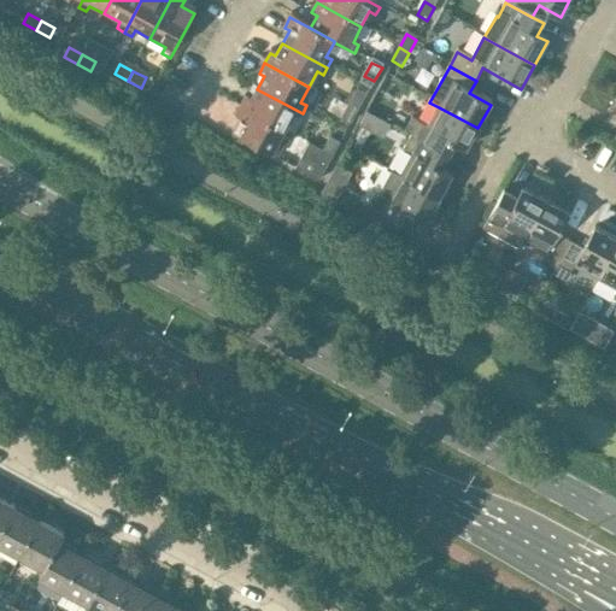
[(240,109),(283,133),(292,117),(298,121),(303,113),(257,89),(251,101),(245,99),(240,109)]
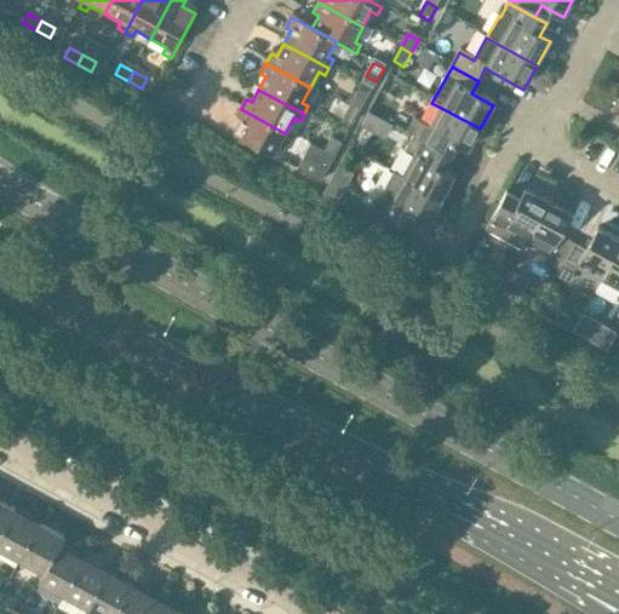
[(349,108),(359,114),(366,101),(356,95),(349,108)]
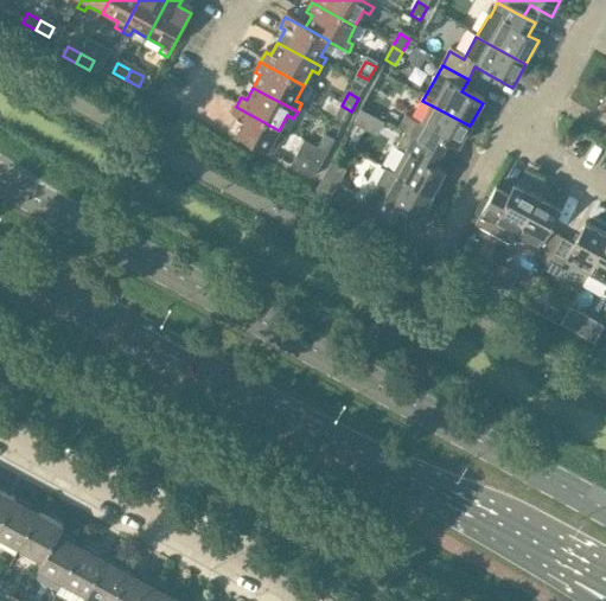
[(335,119),(344,125),(351,112),(342,106),(335,119)]
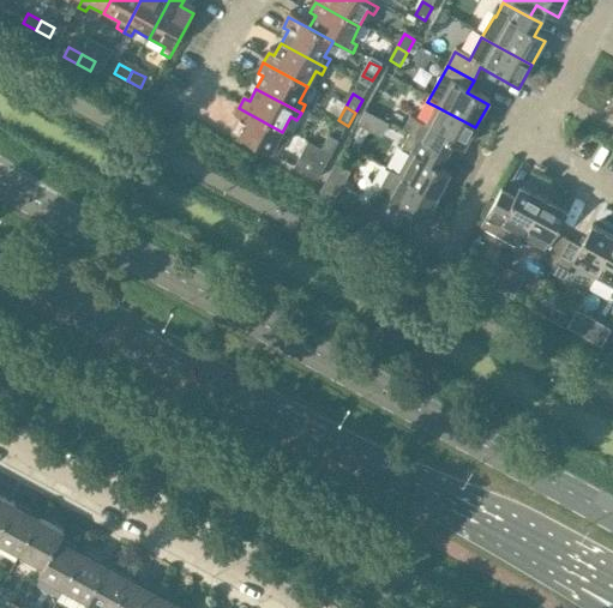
[(415,124),(408,138),(434,152),(440,139),(462,151),(475,127),(437,107),(425,130),(415,124)]
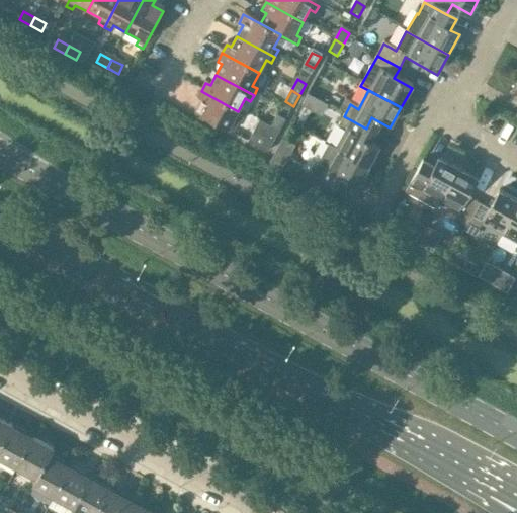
[(195,113),(232,134),(236,126),(231,124),(238,111),(201,91),(196,99),(201,102),(195,113)]
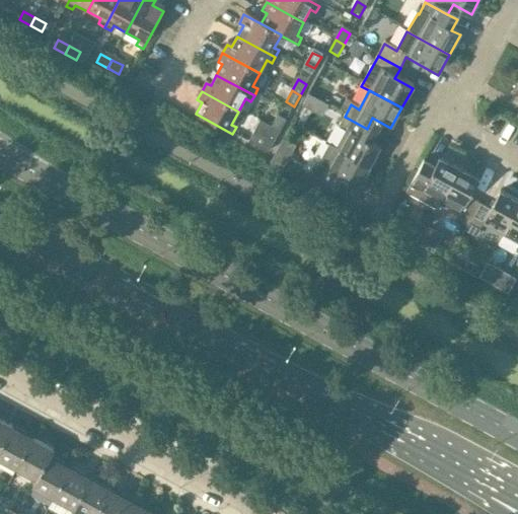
[(336,151),(368,168),(379,149),(371,144),(376,134),(367,129),(345,117),(339,128),(347,132),(336,151)]
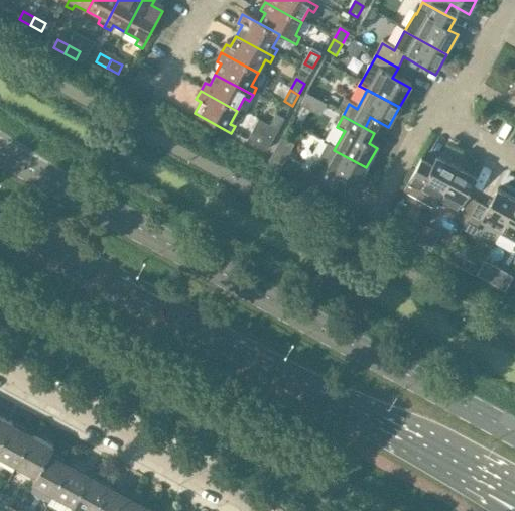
[(269,128),(277,133),(283,122),(275,117),(269,128)]
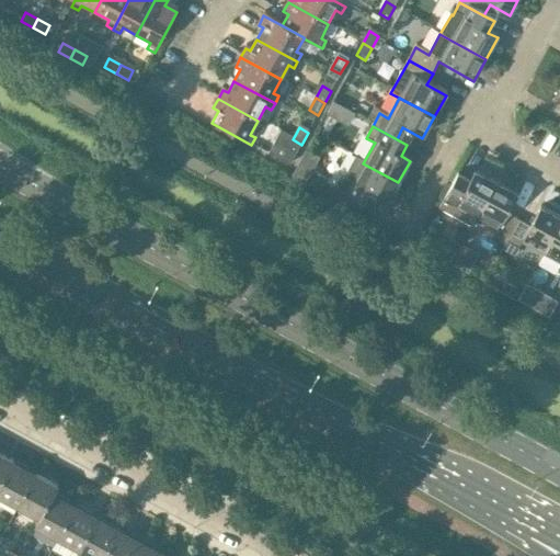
[(269,155),(289,168),(301,145),(293,139),(281,133),(269,155)]
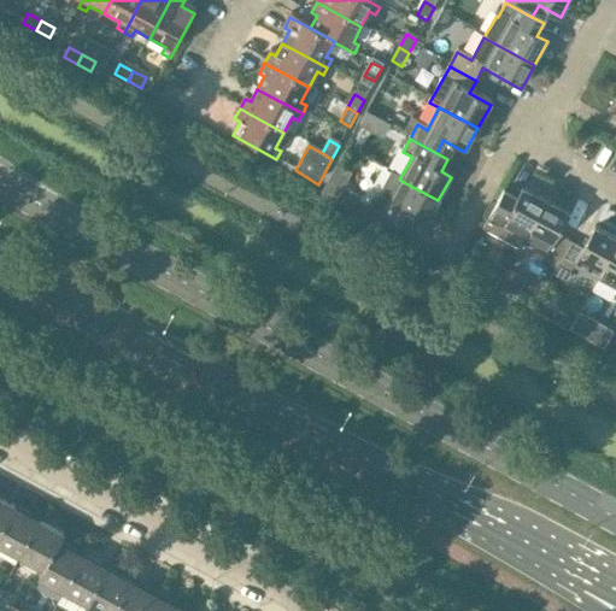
[(370,211),(397,225),(408,231),(415,218),(426,224),(438,200),(399,180),(391,175),(379,198),(377,197),(370,211)]
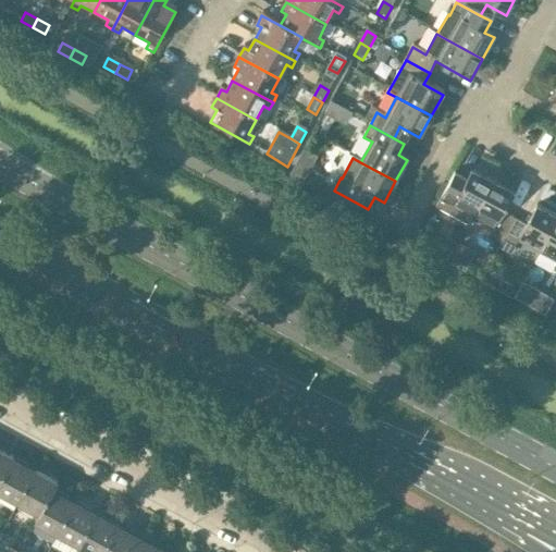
[(453,208),(473,219),(492,184),(470,172),(466,181),(454,174),(435,209),(448,217),(453,208)]
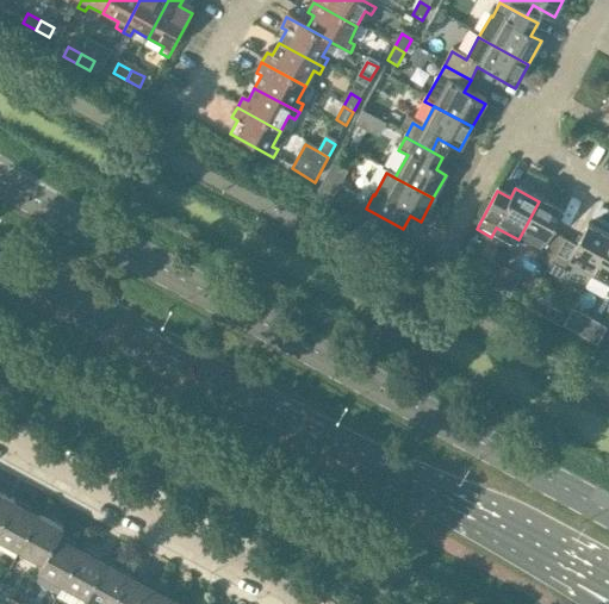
[(535,261),(548,268),(563,242),(551,236),(563,215),(539,201),(519,240),(540,251),(535,261)]
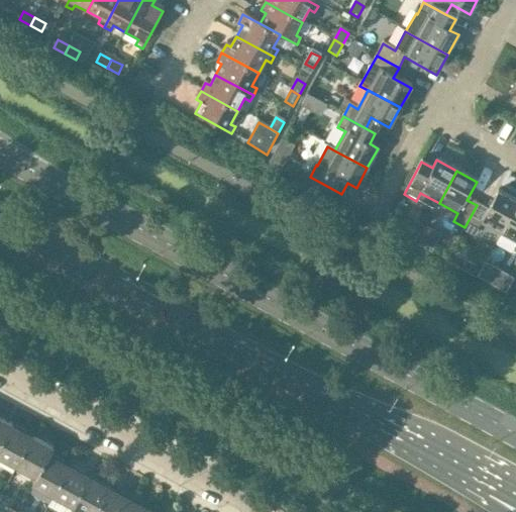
[(481,226),(500,236),(515,205),(515,203),(497,193),(488,211),(477,205),(465,227),(477,234),(481,226)]
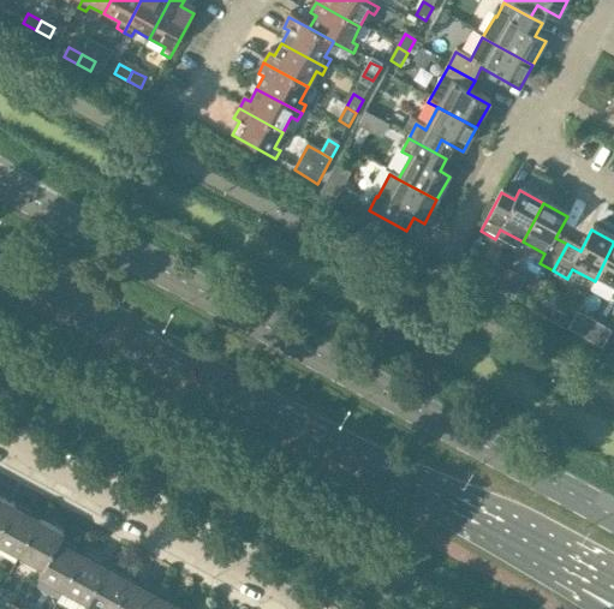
[(613,298),(612,303),(613,304),(613,244),(595,281),(613,291),(613,298)]
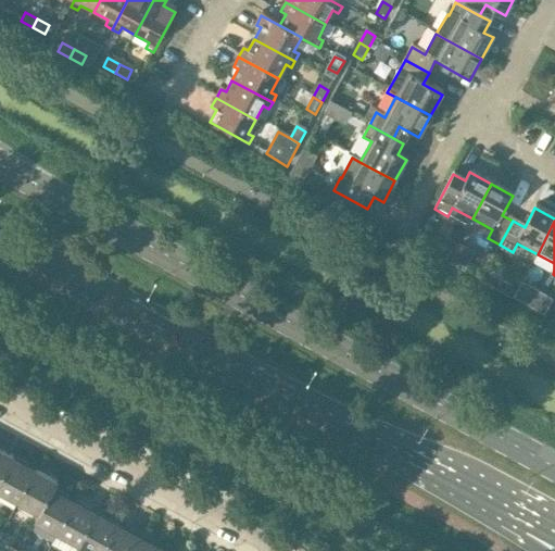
[(0,484),(13,461),(0,453),(0,484)]
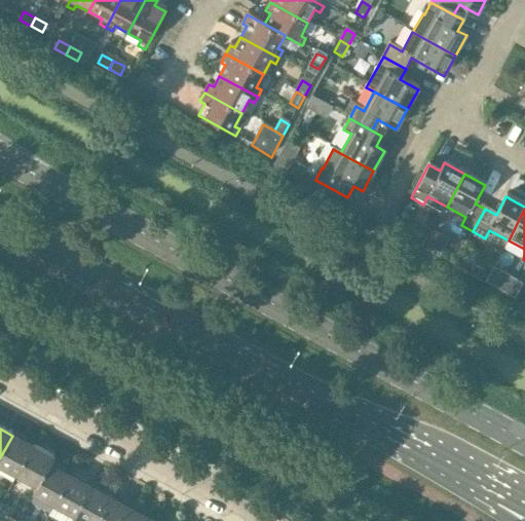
[(0,470),(16,478),(33,447),(12,436),(0,457),(0,470)]
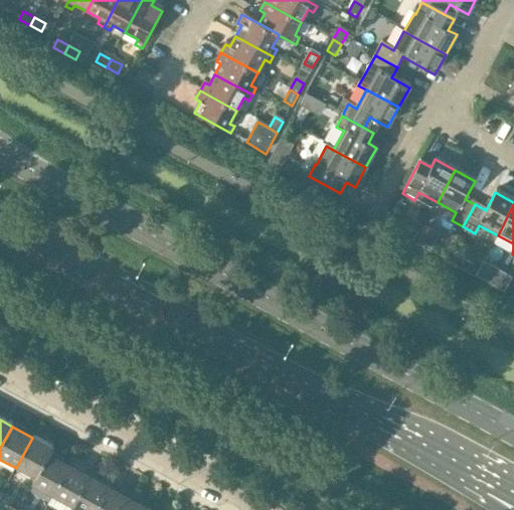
[(16,468),(35,479),(36,479),(48,456),(49,456),(53,449),(32,438),(16,468)]
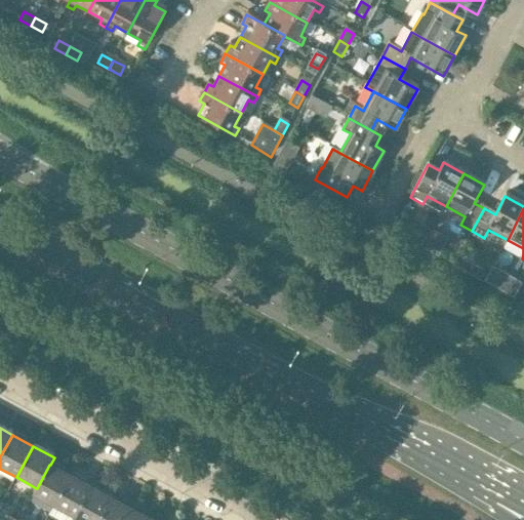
[(32,495),(53,507),(71,476),(50,465),(49,465),(37,488),(36,488),(32,495)]
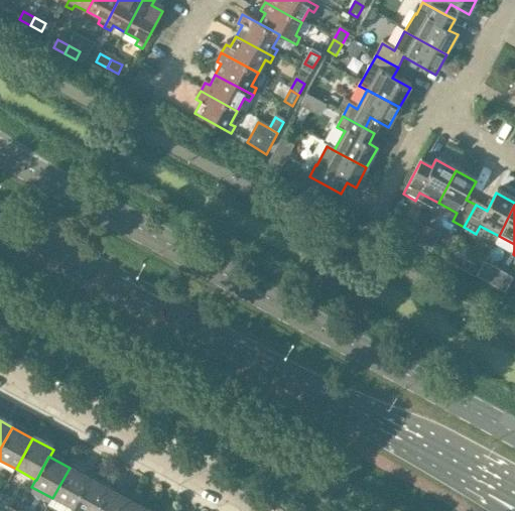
[(52,498),(73,509),(90,478),(70,468),(52,498)]
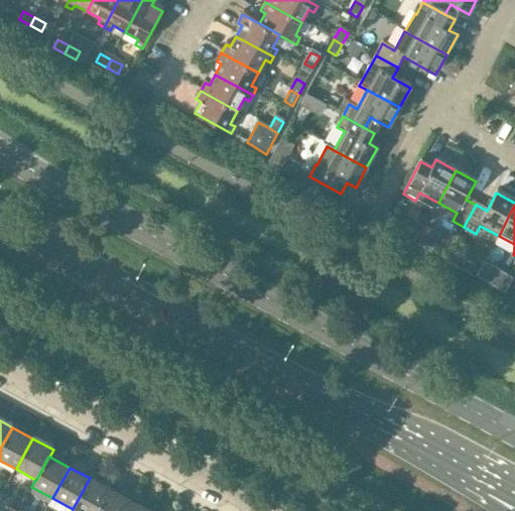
[(73,509),(75,510),(98,510),(110,489),(90,478),(73,509)]
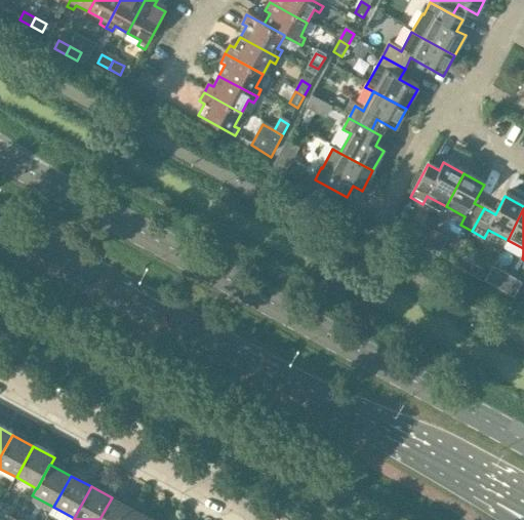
[(126,519),(132,509),(112,497),(99,519),(126,519)]
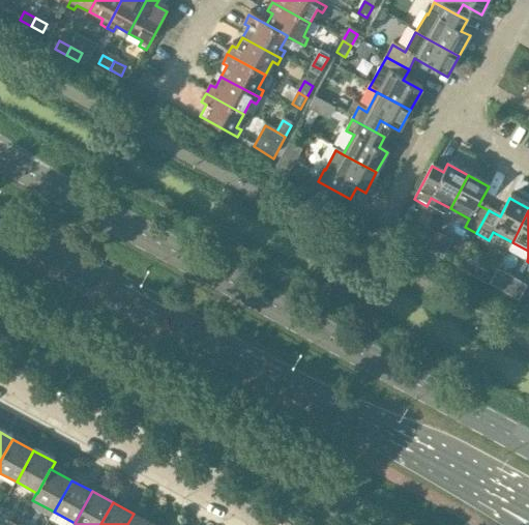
[(0,519),(8,524),(12,516),(1,509),(0,511),(0,519)]
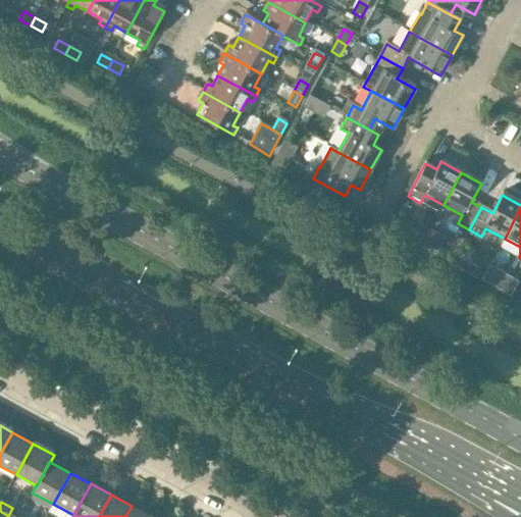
[(150,516),(132,506),(125,516),(150,516)]
